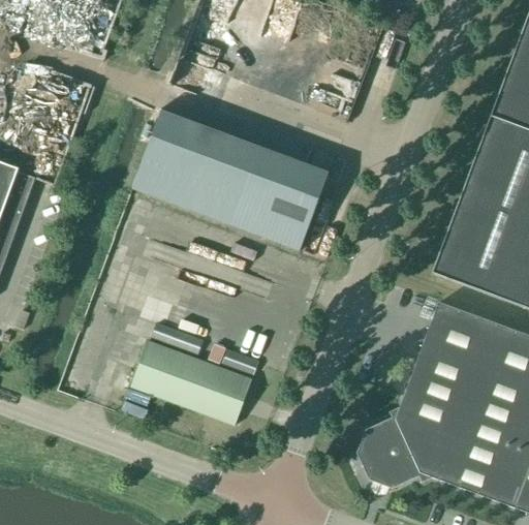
[(528,6),(432,271),(528,307),(528,6)]
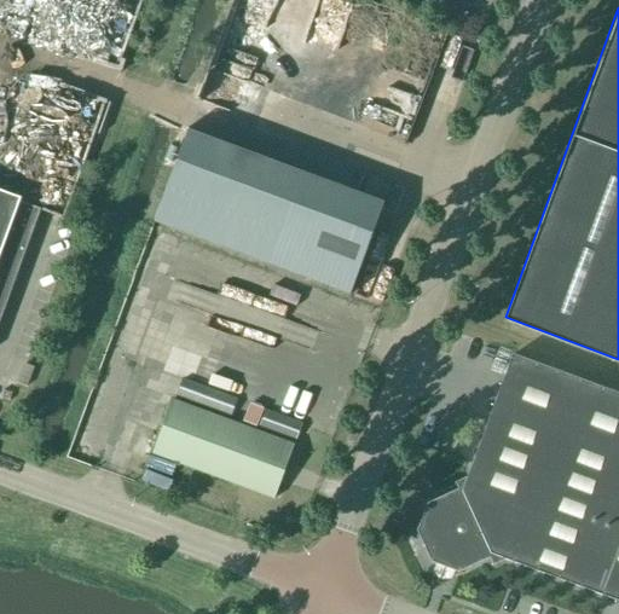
[(185,135),(155,218),(348,290),(379,208),(185,135)]
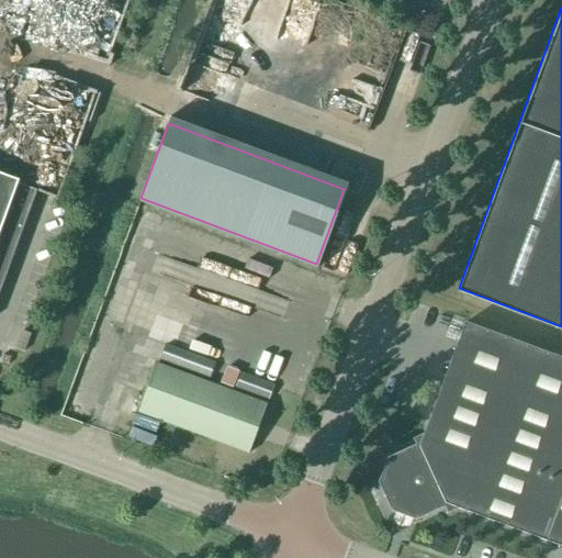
[(355,164),(314,148),(308,163),(349,177),(355,164)]
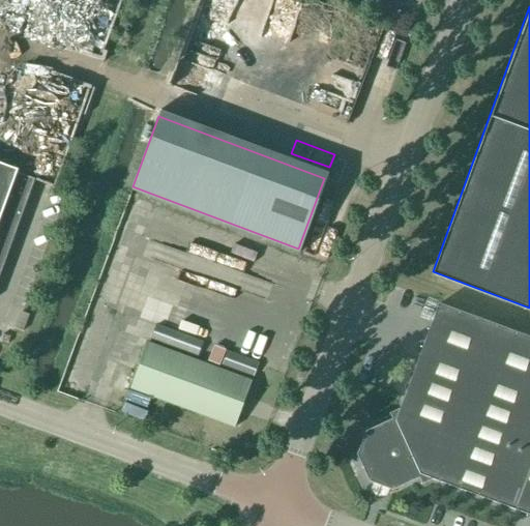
[(0,275),(38,177),(21,170),(22,168),(15,166),(0,161),(0,275)]
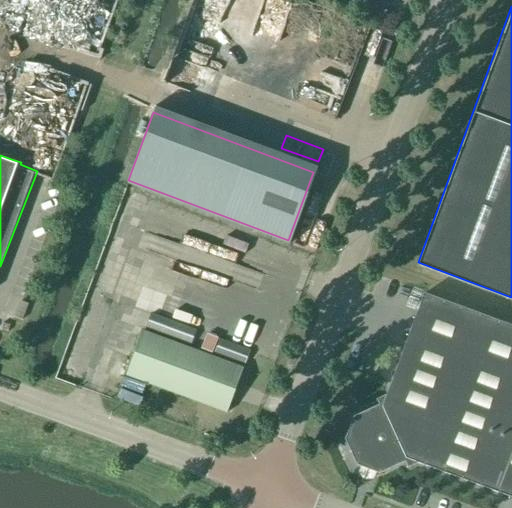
[(511,494),(511,323),(424,291),(387,392),(376,397),(379,402),(353,414),(345,437),(357,463),(380,471),(405,460),(407,465),(418,460),(511,494)]
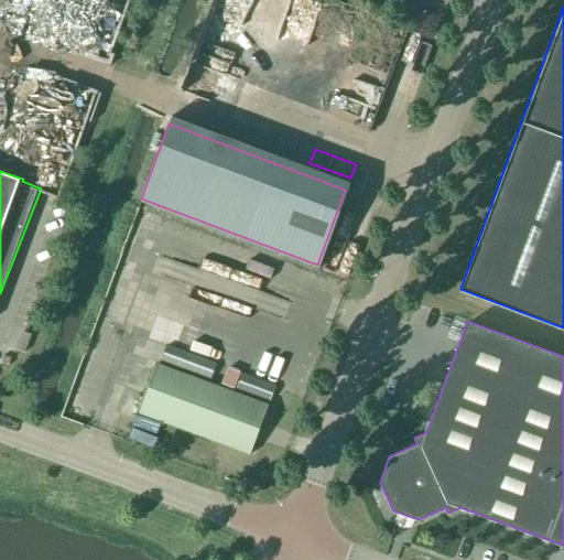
[(209,377),(215,361),(165,343),(160,358),(209,377)]
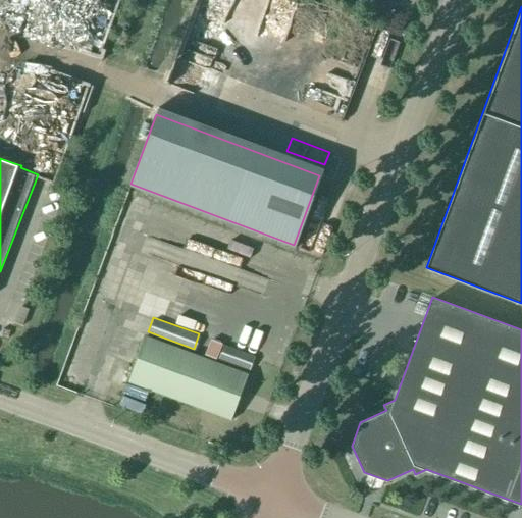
[(8,337),(11,328),(3,326),(1,333),(8,337)]
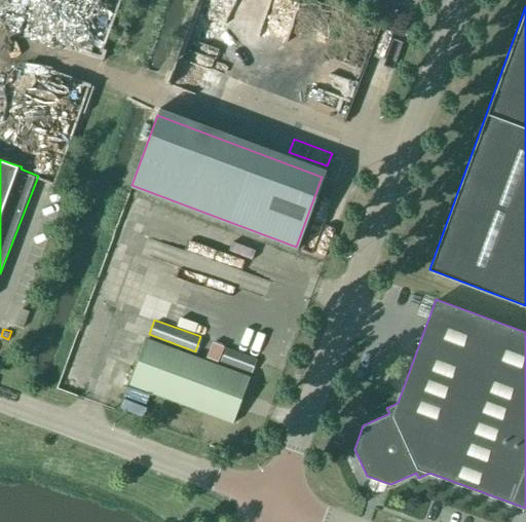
[(233,421),(251,375),(147,337),(129,382),(233,421)]
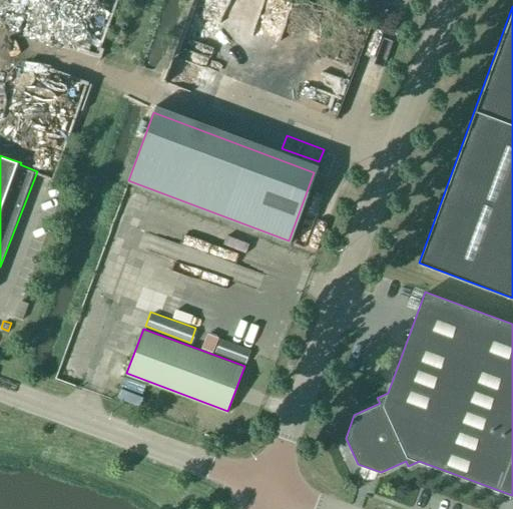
[(245,363),(250,349),(220,338),(215,351),(245,363)]
